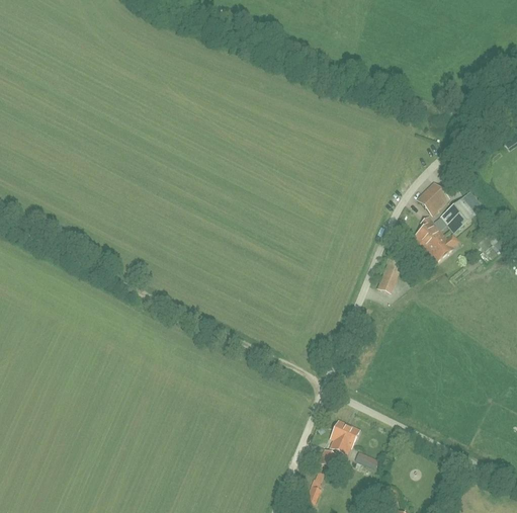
[(438,175),(447,184),(455,175),(447,167),(438,175)]
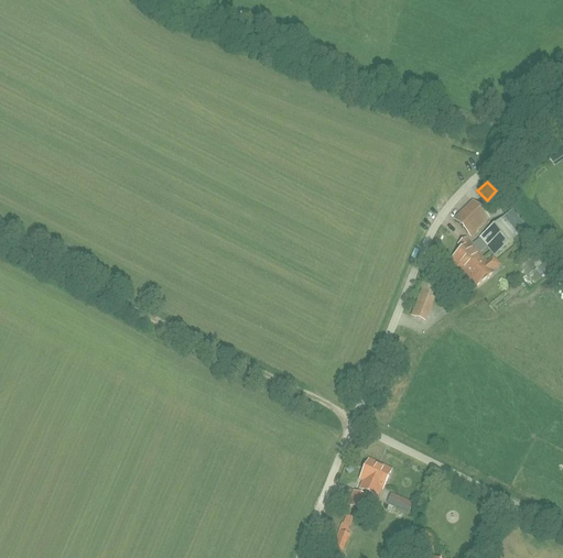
[(472,196),(458,209),(453,215),(469,232),(488,214),(472,196)]
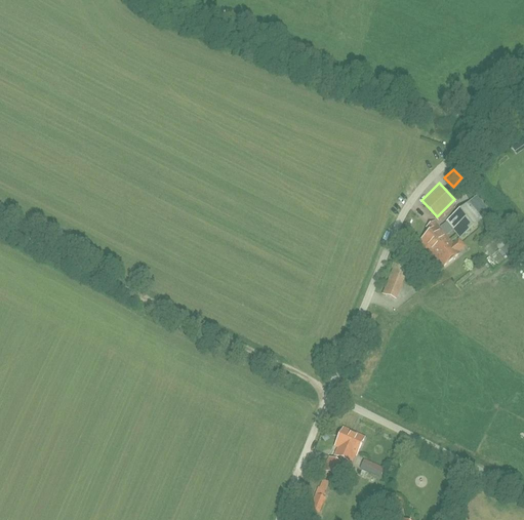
[(459,234),(481,216),(468,199),(446,217),(459,234)]
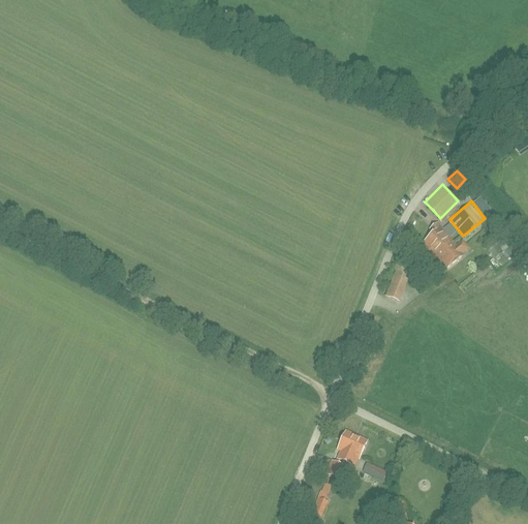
[(463,251),(441,225),(437,219),(429,226),(432,230),(422,239),(443,267),(463,251)]
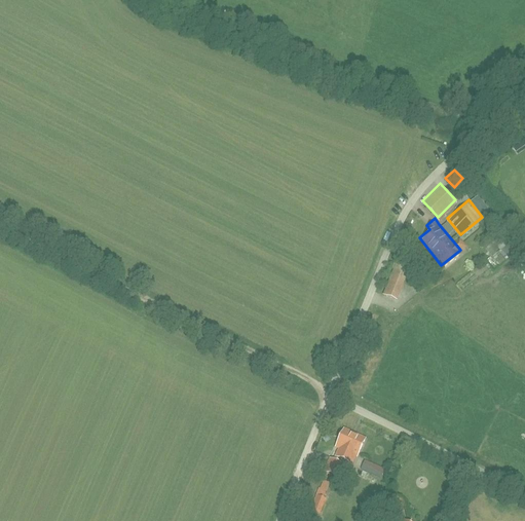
[(394,296),(407,261),(397,257),(383,292),(394,296)]
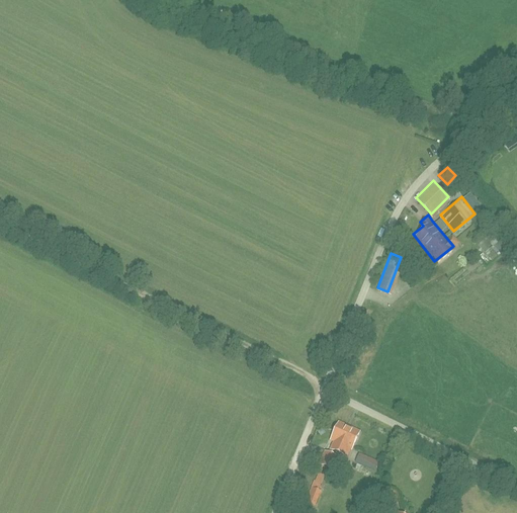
[(467,271),(477,263),(472,258),(463,267),(467,271)]
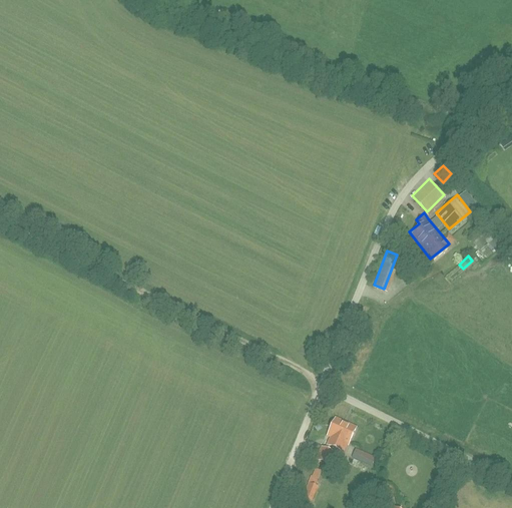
[(335,415),(333,418),(331,417),(330,421),(331,423),(327,432),(330,433),(327,442),(342,449),(346,441),(347,441),(355,424),(335,415)]
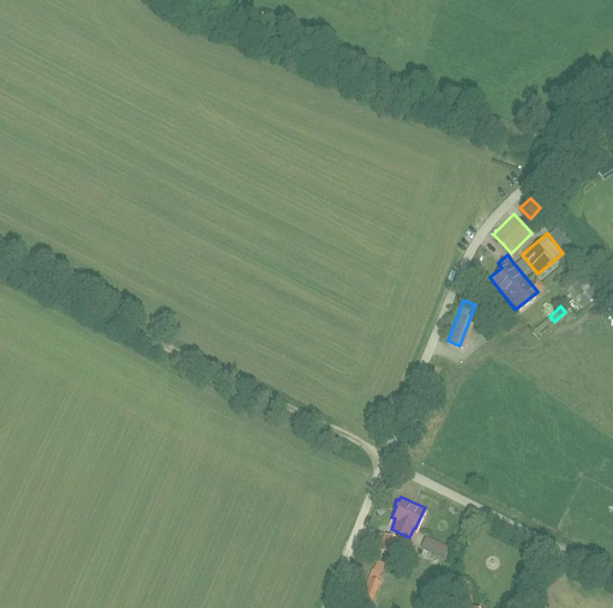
[(395,551),(402,537),(386,529),(379,543),(395,551)]
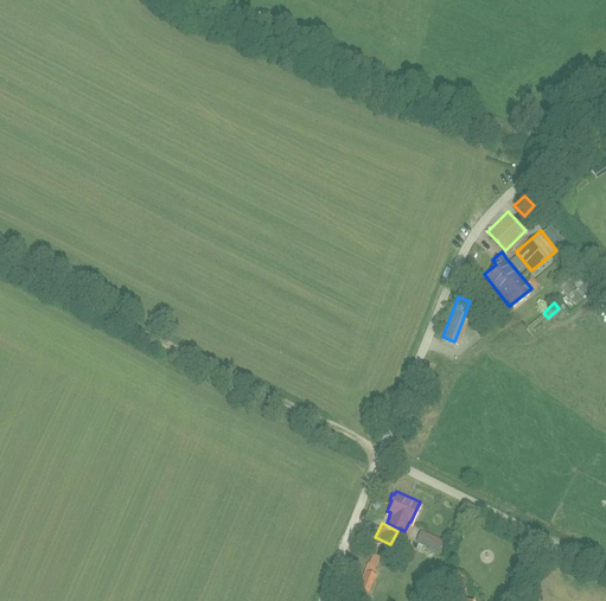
[(433,531),(420,525),(415,537),(428,542),(433,531)]
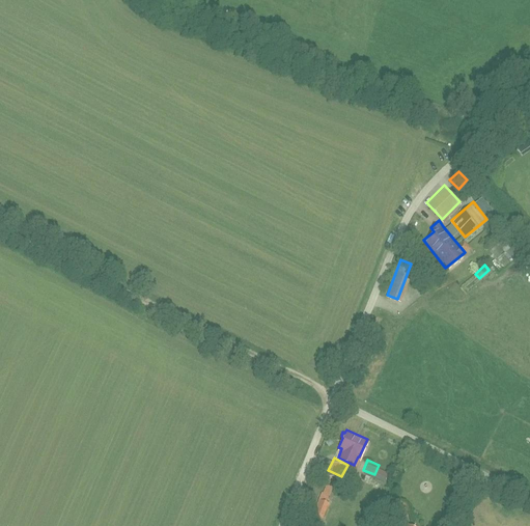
[(322,515),(328,500),(317,496),(311,510),(322,515)]
